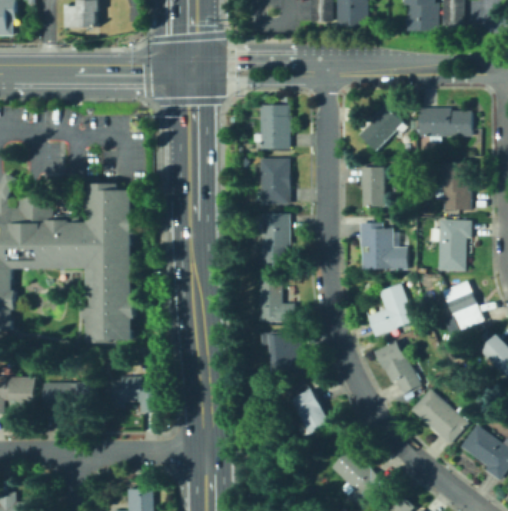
[(0,0),(17,0),(17,20),(13,20),(14,35),(0,35),(0,0)]
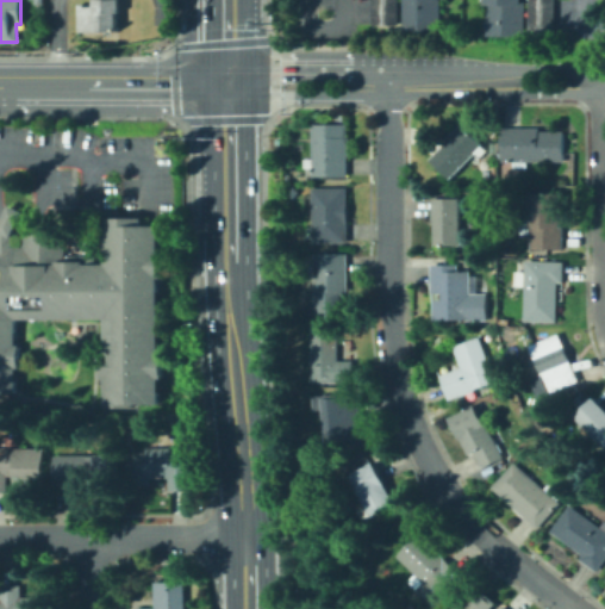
[(118,0),(118,14),(116,14),(116,32),(75,33),(75,6),(85,6),(85,7),(93,7),(92,0),(118,0)]
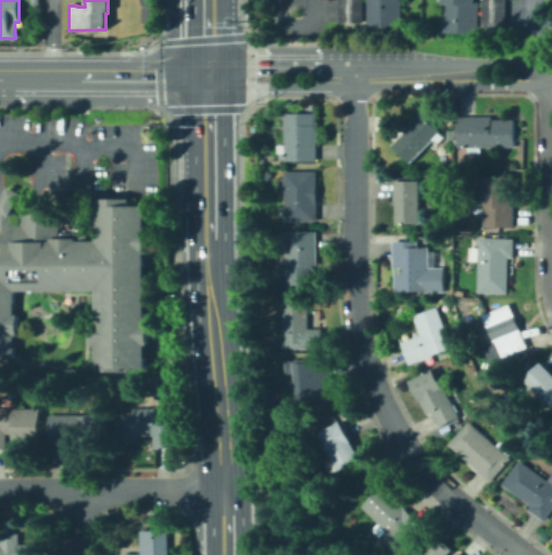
[(361,0),(361,24),(337,24),(337,0),(361,0)]
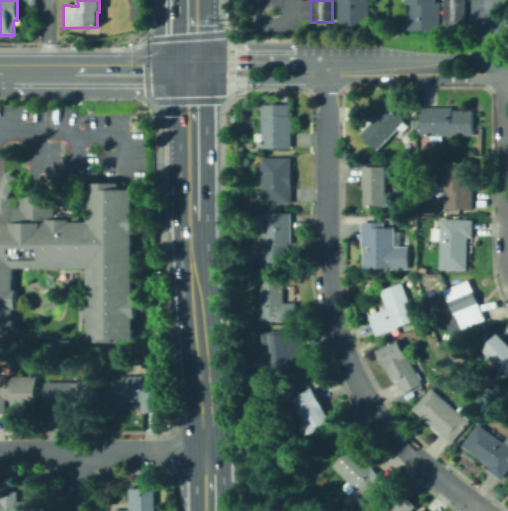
[(368,0),(368,1),(366,1),(366,27),(336,27),(336,0),(368,0)]
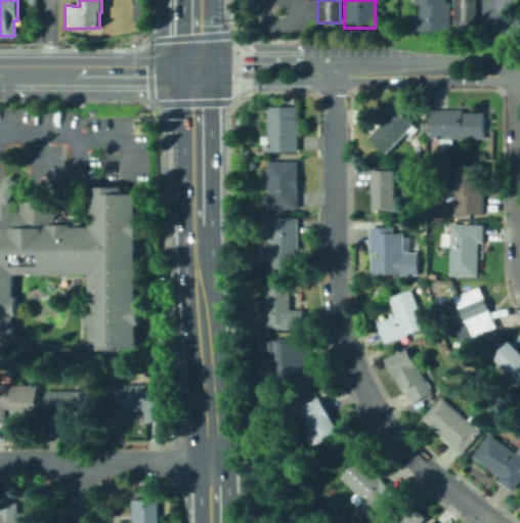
[(444,0),(444,3),(447,3),(447,32),(416,32),(416,5),(414,6),(414,0),(444,0)]
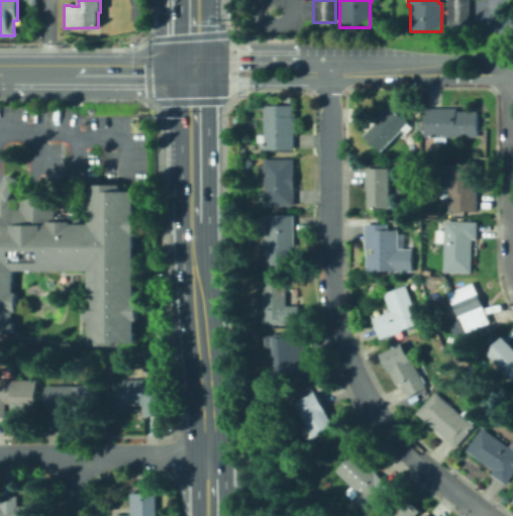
[(467,0),(467,26),(445,26),(445,0),(467,0)]
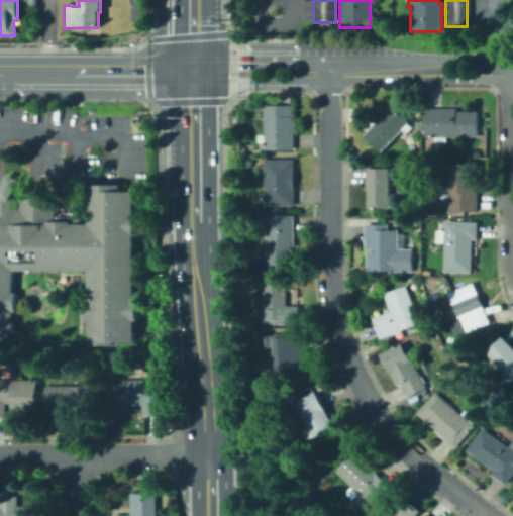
[(293,117),(294,134),(292,134),(292,150),(263,150),(263,143),(254,143),(254,136),(262,136),(262,106),(292,106),(292,117),(293,117)]
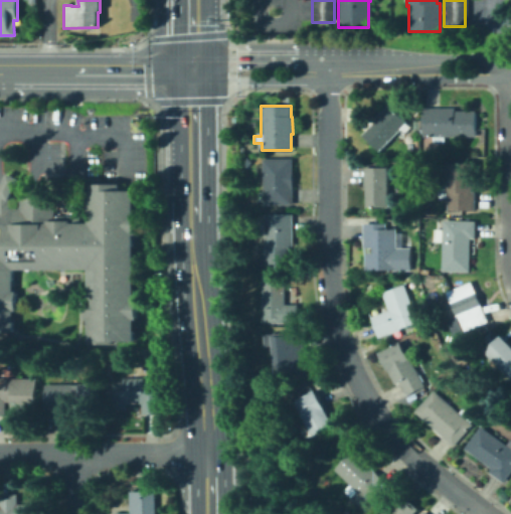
[(408,130),(397,141),(393,138),(378,153),(362,136),(374,124),(372,122),(388,107),(406,125),(404,126),(408,130)]
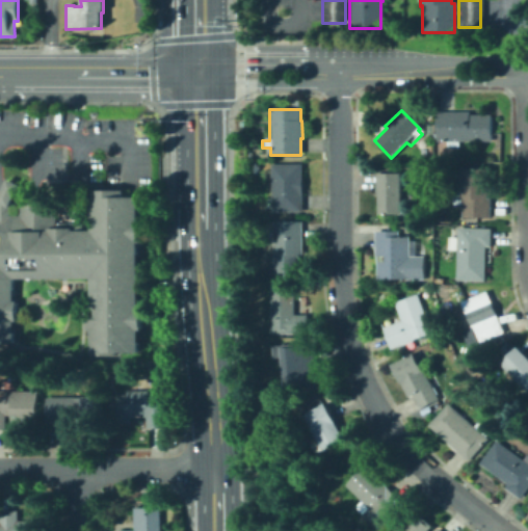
[(489,112),(489,142),(436,142),(436,113),(489,112)]
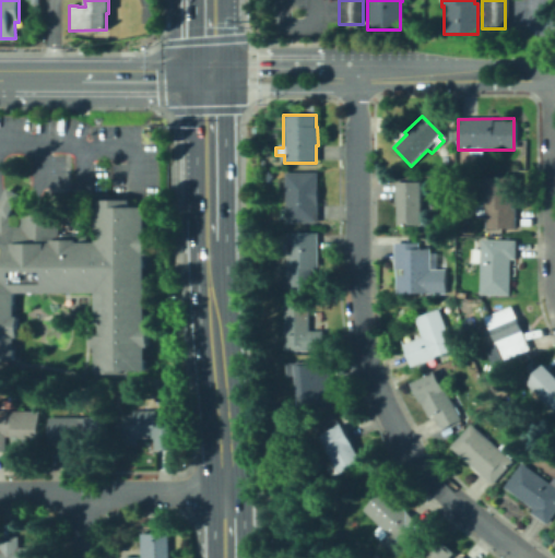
[(271,179),(264,186),(259,179),(266,174),(271,179)]
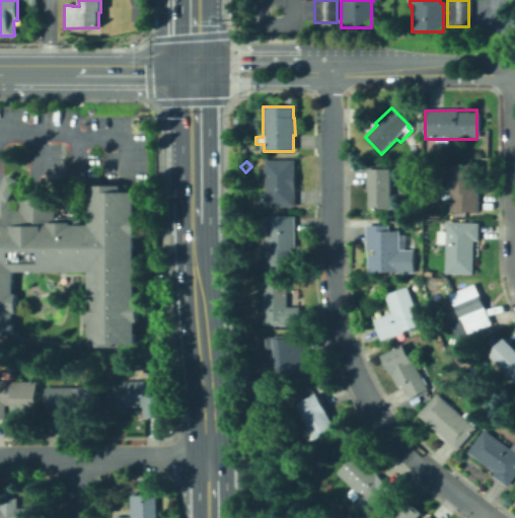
[(294,191),(293,208),(264,208),(263,204),(258,204),(258,195),(263,195),(263,161),(293,161),(294,191)]
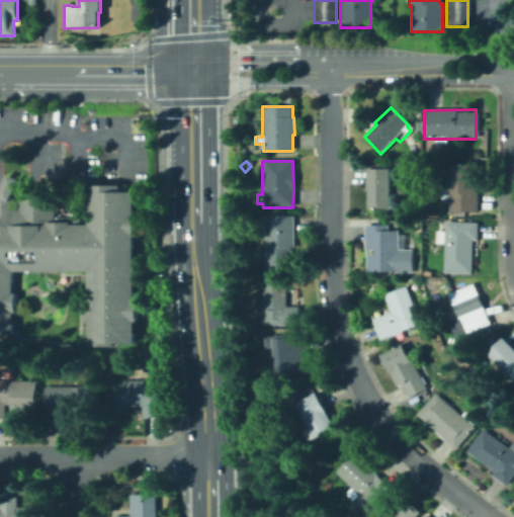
[(476,165),(476,212),(448,212),(448,200),(439,200),(439,181),(448,181),(448,165),(476,165)]
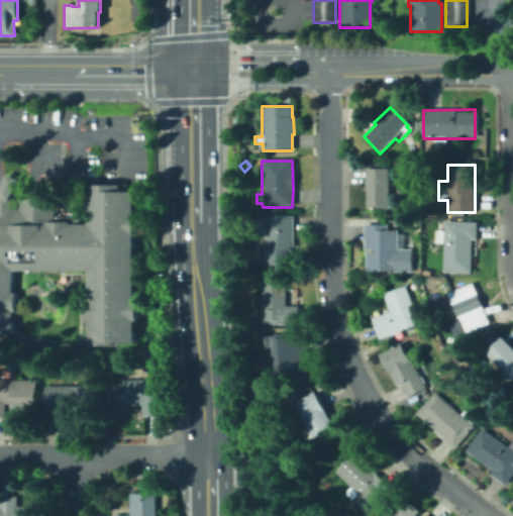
[(394,199),(394,208),(367,209),(366,187),(363,187),(363,169),(388,169),(388,199),(394,199)]
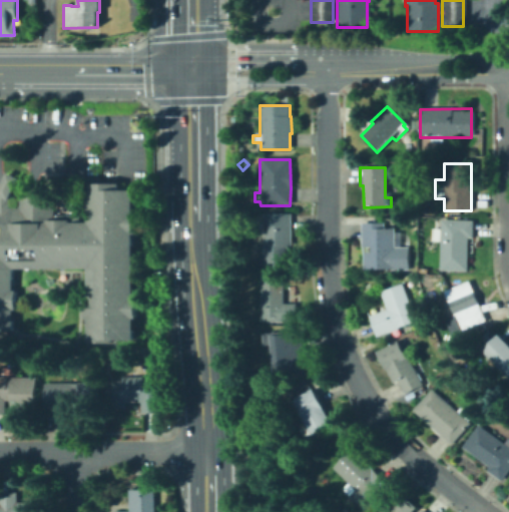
[(0,183),(5,173),(18,179),(14,188),(8,200),(8,208),(17,208),(17,197),(41,197),(41,202),(53,202),(53,215),(79,215),(79,223),(87,223),(87,184),(119,184),(119,190),(133,190),(134,215),(137,215),(137,234),(133,234),(133,300),(137,300),(136,320),(133,320),(133,341),(112,341),(111,344),(87,344),(87,320),(84,320),(85,300),(88,300),(87,270),(12,270),(12,291),(16,291),(16,311),(14,311),(14,331),(0,331),(0,183)]
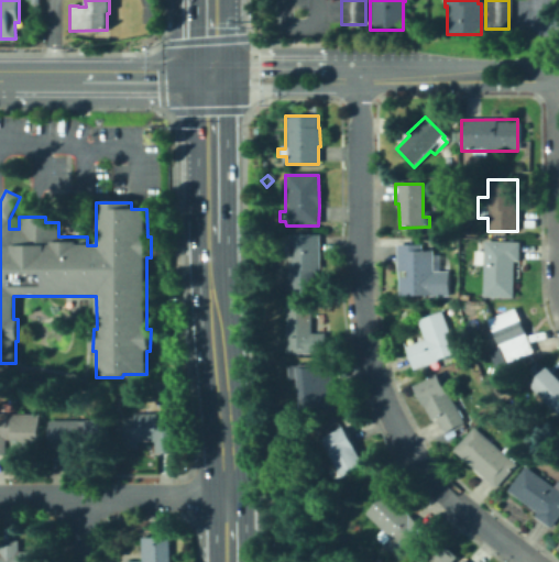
[(318,235),(318,271),(314,271),(314,289),(287,289),(287,235),(318,235)]
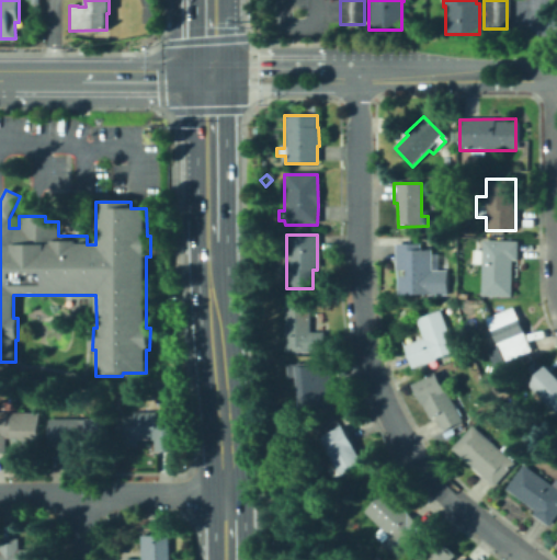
[(515,242),(515,262),(511,262),(510,298),(479,297),(481,240),(515,242)]
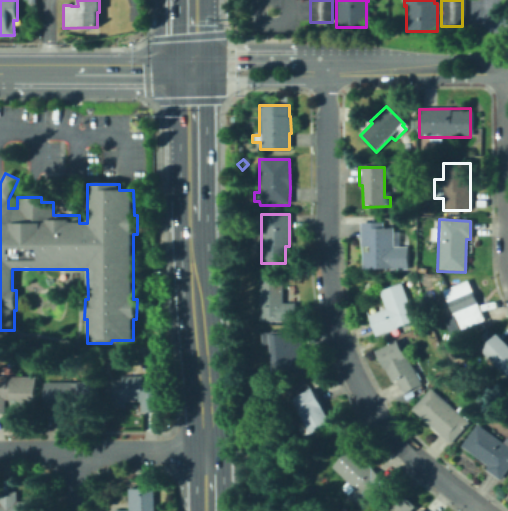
[(397,232),(397,248),(406,248),(406,270),(388,269),(361,269),(361,247),(359,247),(359,223),(382,223),(382,229),(391,229),(392,232),(397,232)]
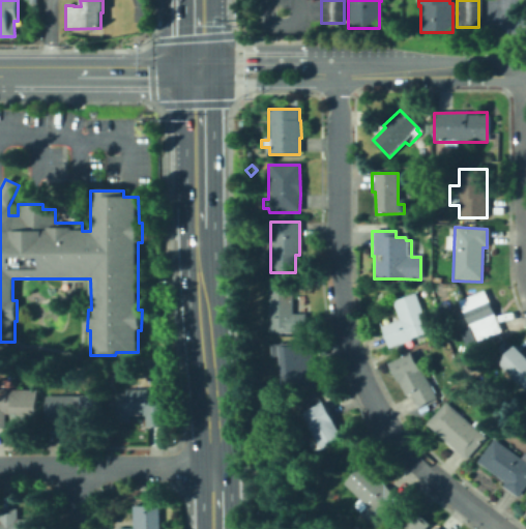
[(303,314),(304,333),(267,333),(267,281),(291,281),(291,314),(303,314)]
